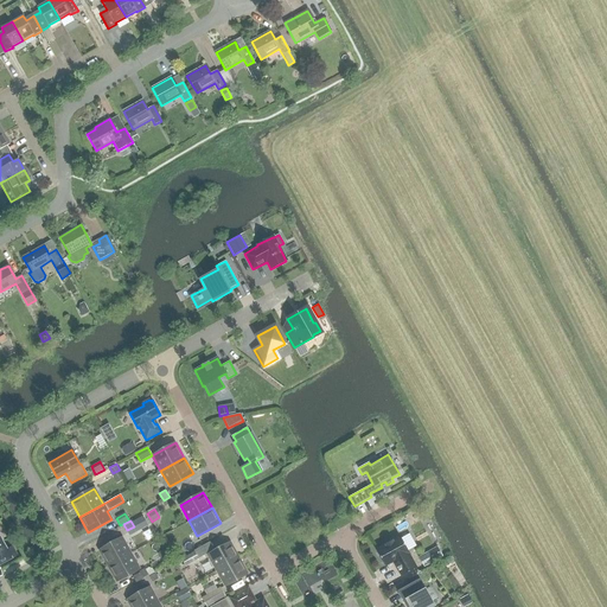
[(400,536),(376,549),(385,566),(394,561),(396,567),(401,576),(416,568),(408,553),(409,553),(400,536)]
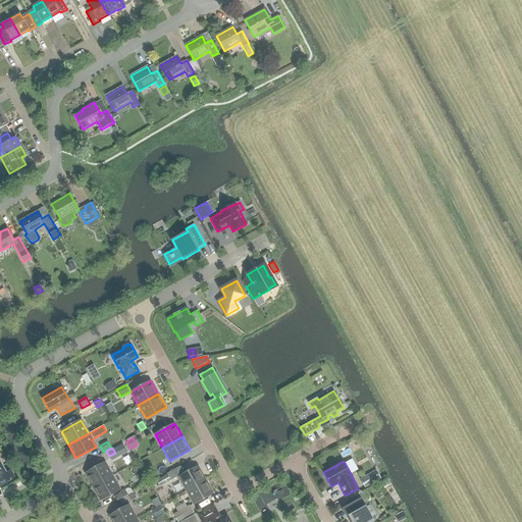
[(0,485),(14,477),(10,470),(5,473),(0,462),(0,485)]
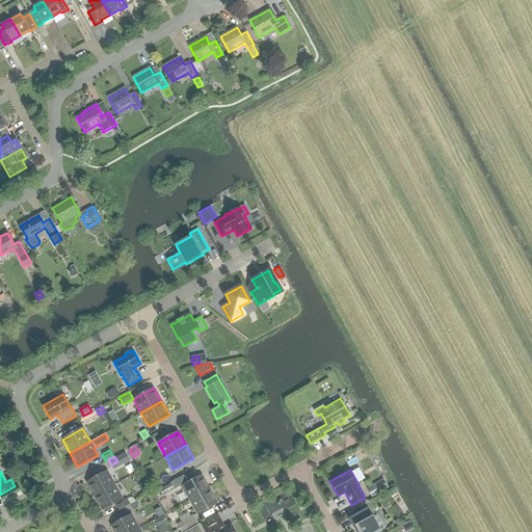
[(86,482),(94,497),(114,485),(107,471),(86,482)]
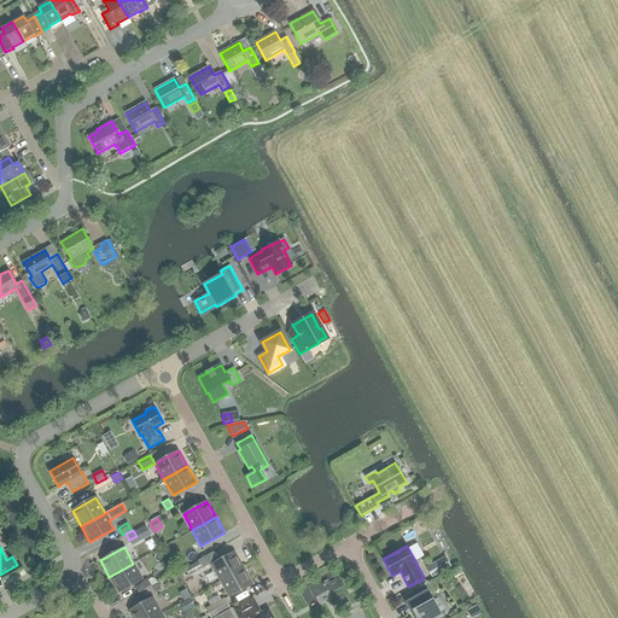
[(211,565),(220,581),(244,567),(235,552),(211,565)]
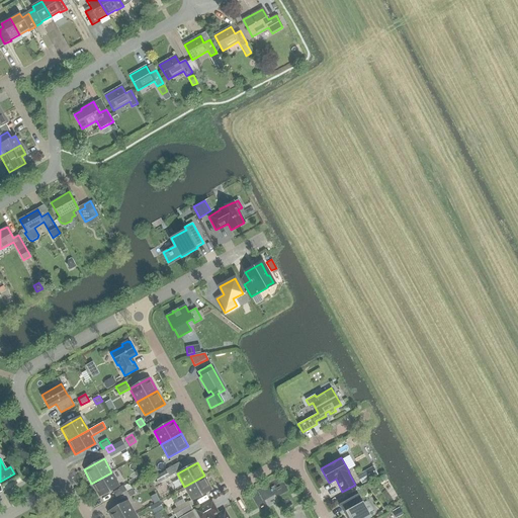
[(372,466),(365,470),(369,480),(377,475),(372,466)]
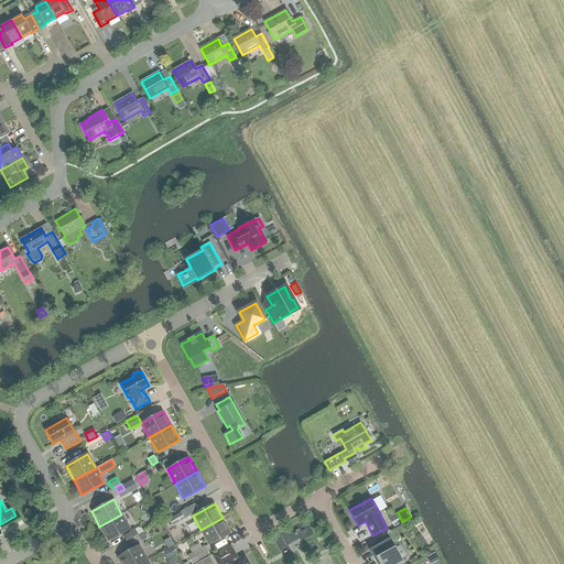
[(174,514),(169,517),(172,523),(176,521),(185,517),(182,510),(174,514)]
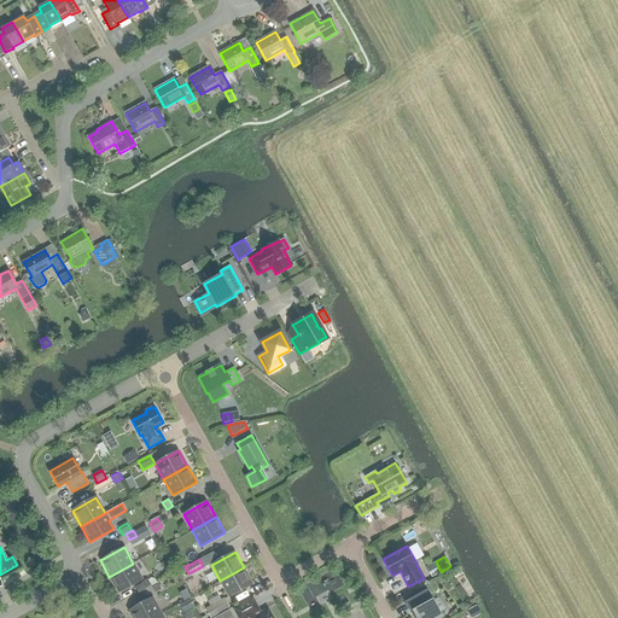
[(133,564),(109,577),(118,593),(141,579),(133,564)]
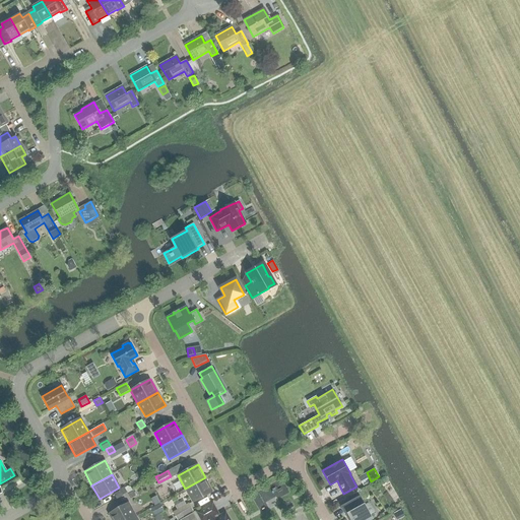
[(212,491),(205,477),(185,489),(192,502),(212,491)]
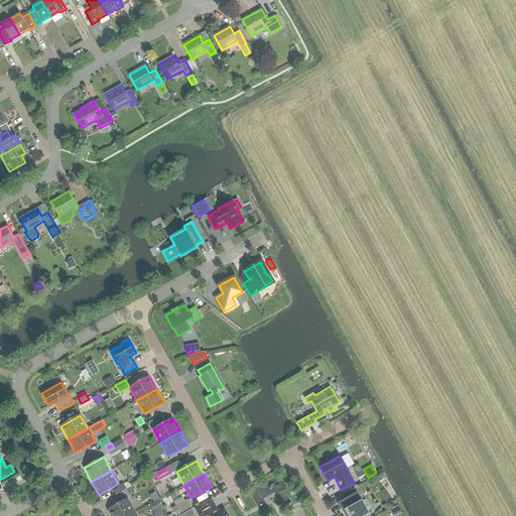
[(123,483),(118,486),(121,492),(126,489),(123,483)]
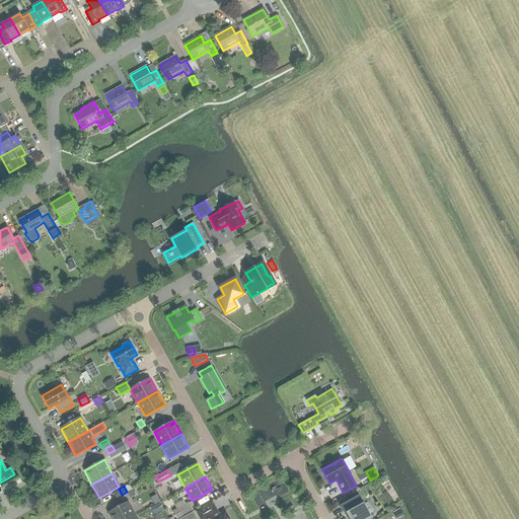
[(270,486),(261,490),(265,501),(289,492),(287,486),(281,489),(281,488),(272,491),(270,486)]
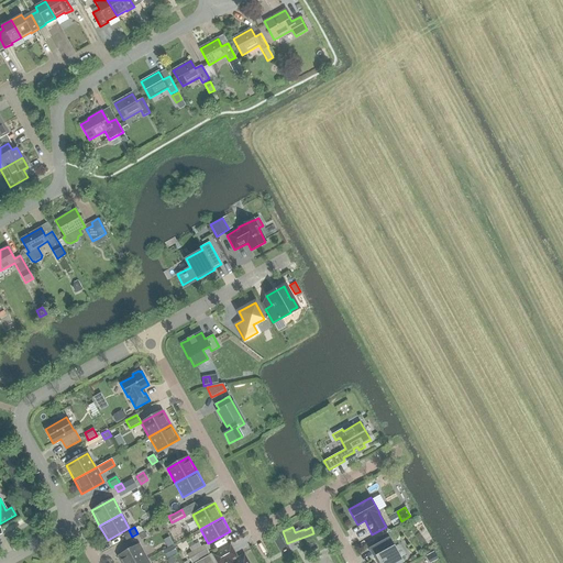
[(394,547),(388,538),(370,549),(377,562),(378,562),(381,562),(399,562),(403,561),(395,547),(394,547)]
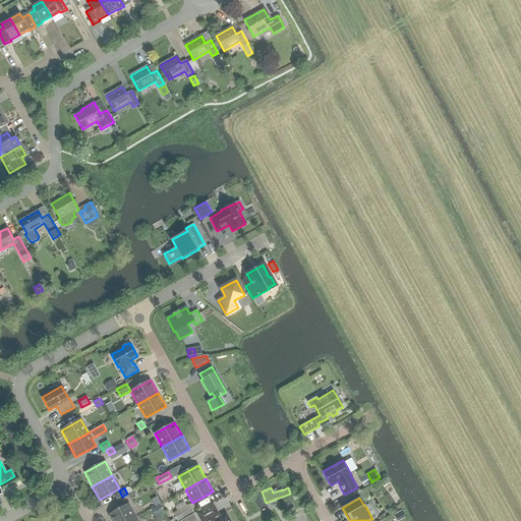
[(108,515),(111,520),(129,520),(136,517),(128,504),(108,515)]
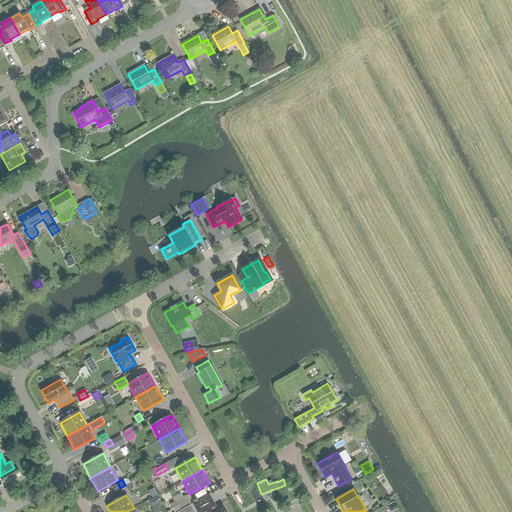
[(157,496),(151,499),(154,506),(161,503),(157,496)]
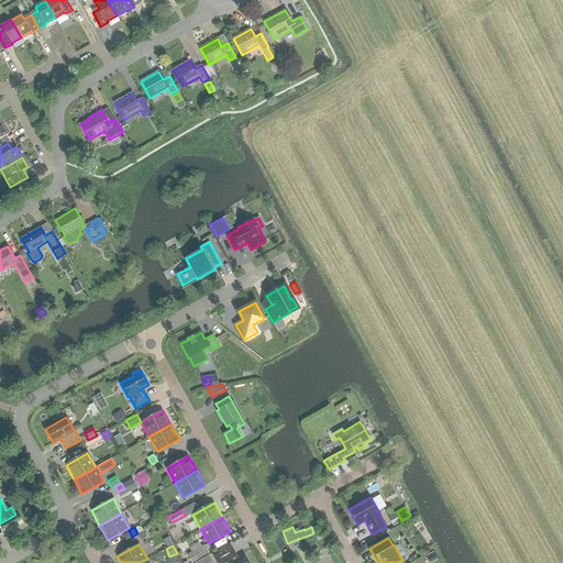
[(209,553),(205,545),(194,551),(198,560),(209,553)]
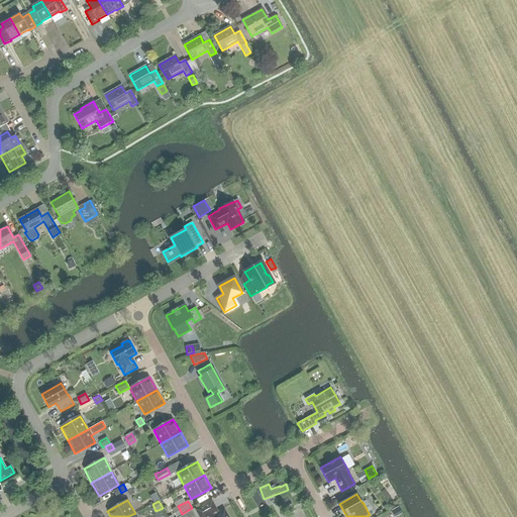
[(227,516),(224,511),(217,515),(215,511),(216,511),(211,502),(197,510),(200,516),(227,516)]
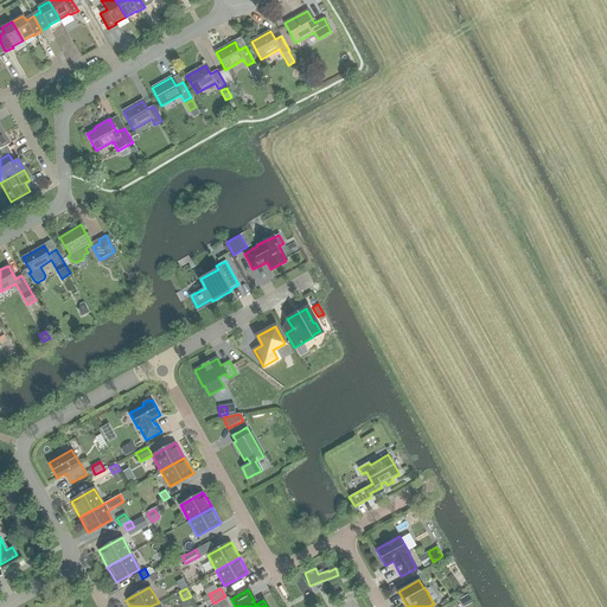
[(472,602),(467,594),(462,598),(467,606),(472,602)]
